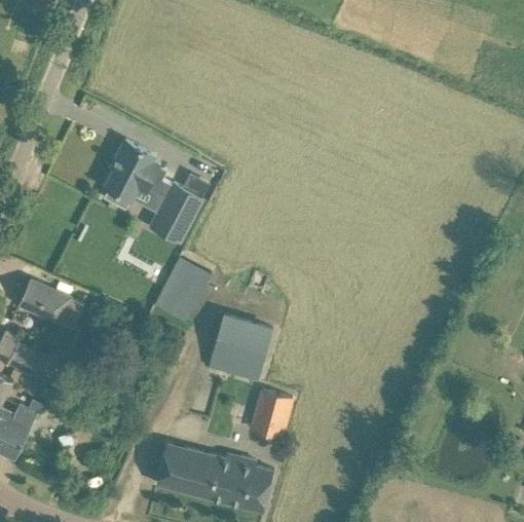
[(150,161),(153,156),(124,141),(111,168),(114,170),(105,188),(108,189),(103,198),(124,210),(129,200),(129,201),(137,187),(146,191),(147,188),(165,197),(150,227),(179,243),(201,199),(173,184),(172,186),(161,180),(166,172),(158,166),(159,166),(150,161)]
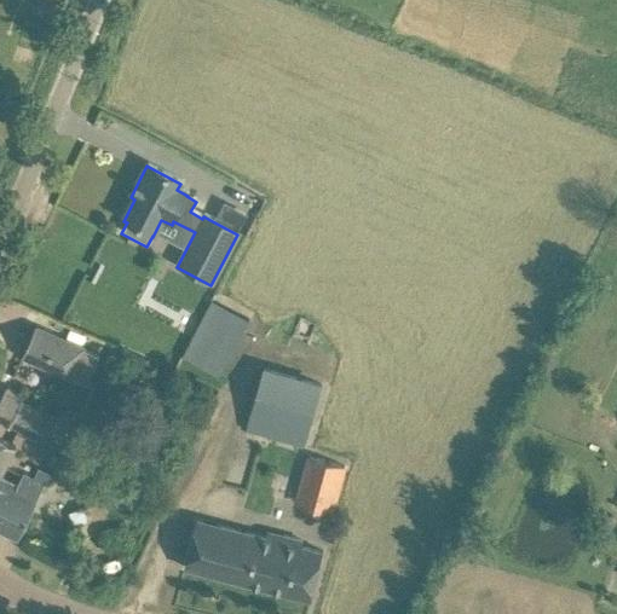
[(213,300),(184,358),(221,377),(252,320),(213,300)]
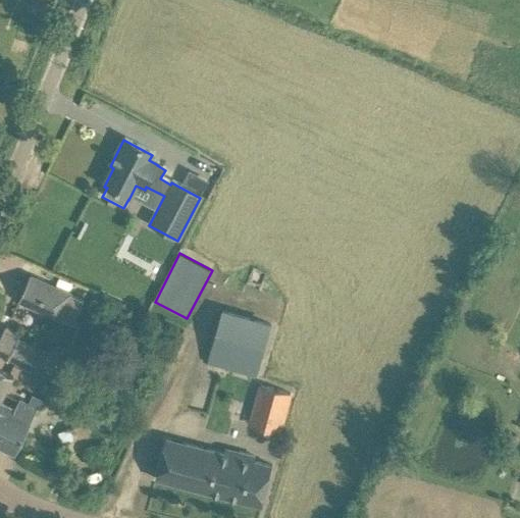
[(68,296),(47,286),(29,277),(16,304),(58,322),(68,296)]
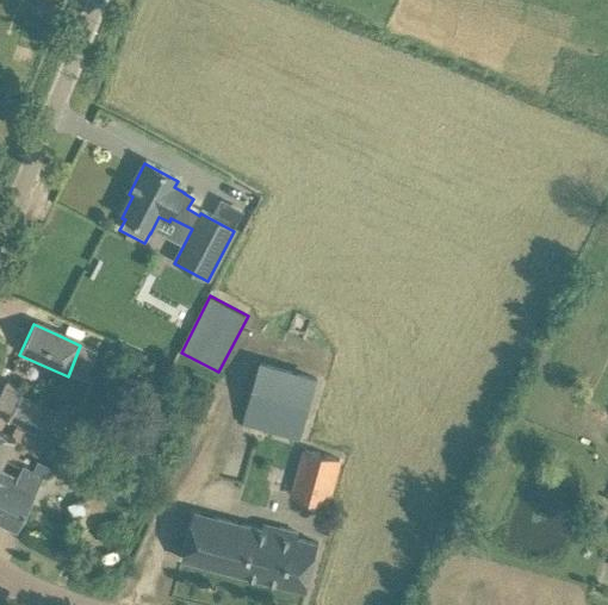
[(84,370),(93,374),(99,357),(90,354),(84,370)]
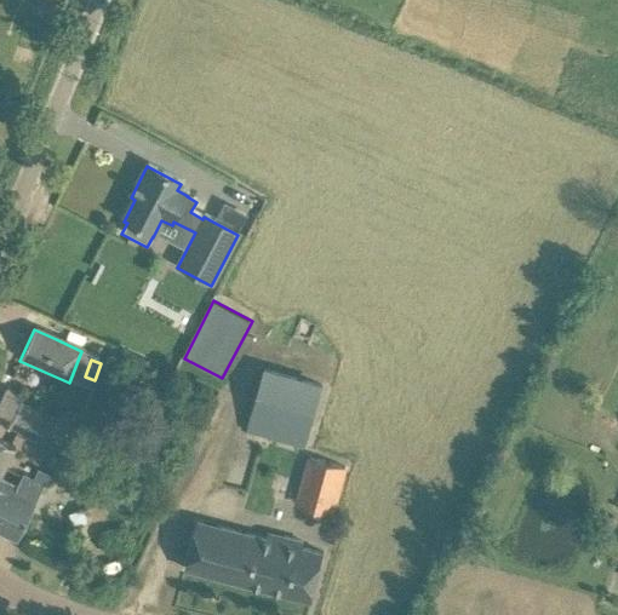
[(246,434),(303,449),(320,389),(263,373),(246,434)]
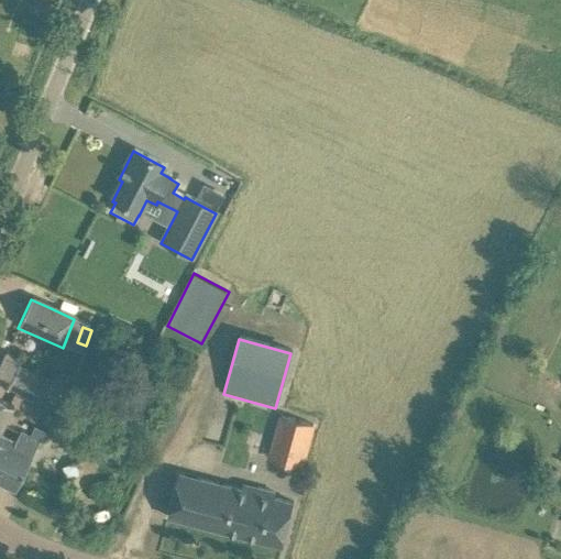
[(8,390),(55,413),(66,390),(19,368),(8,390)]
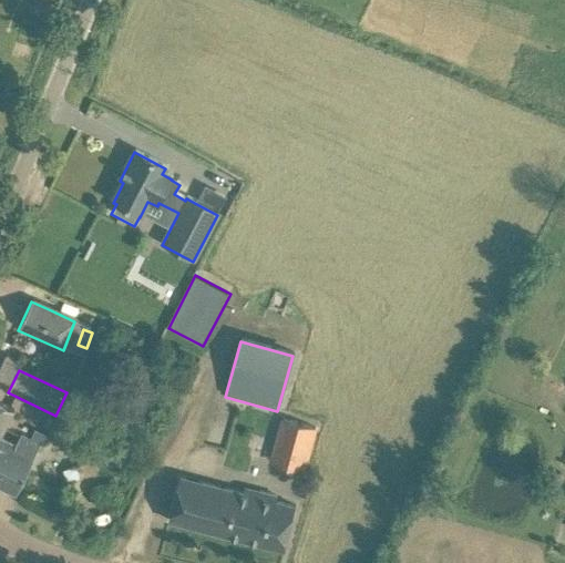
[(13,413),(2,408),(0,406),(0,439),(1,439),(13,413)]
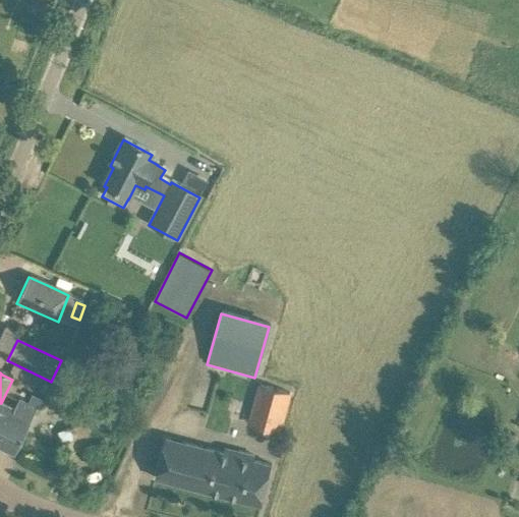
[(72,392),(53,382),(42,404),(61,414),(72,392)]
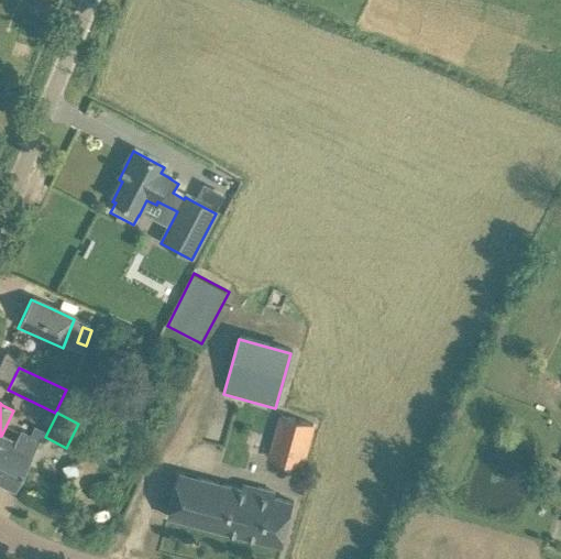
[(268,462),(300,471),(311,427),(279,418),(268,462)]
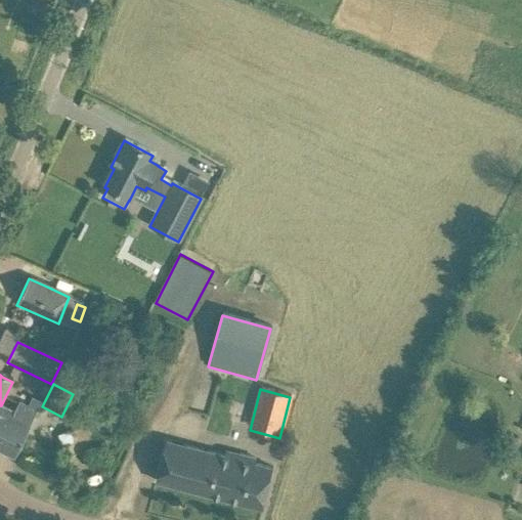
[(13,413),(1,405),(0,405),(0,451),(12,459),(35,415),(17,404),(13,413)]
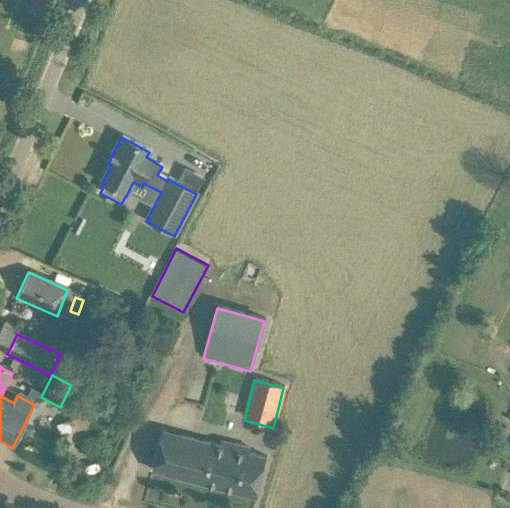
[(162,432),(151,472),(255,499),(266,459),(248,455),(250,449),(235,445),(233,451),(162,432)]
